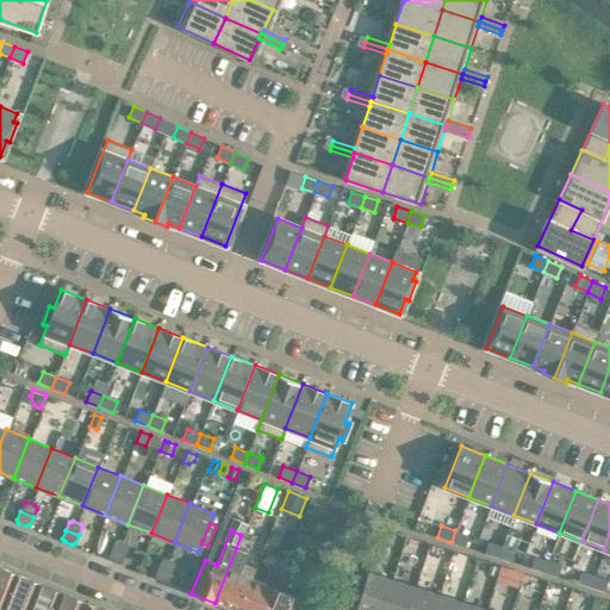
[(468,535),(455,530),(452,542),(465,546),(468,535)]
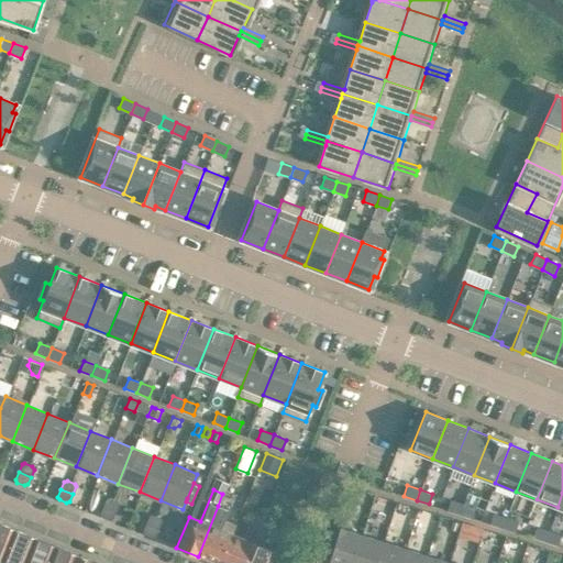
[(398,537),(396,541),(428,552),(441,512),(378,493),(367,527),(398,537)]
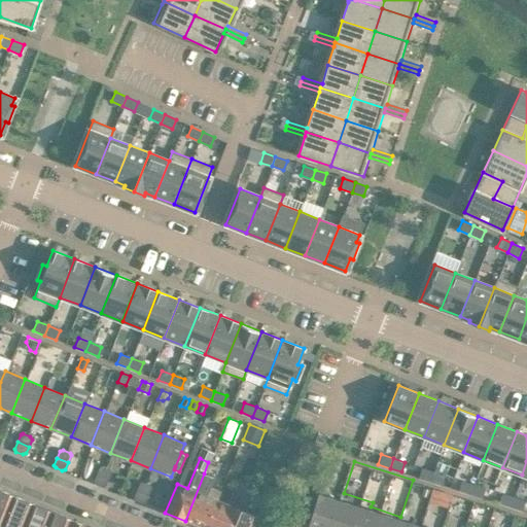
[(273,488),(279,472),(258,464),(252,480),(273,488)]
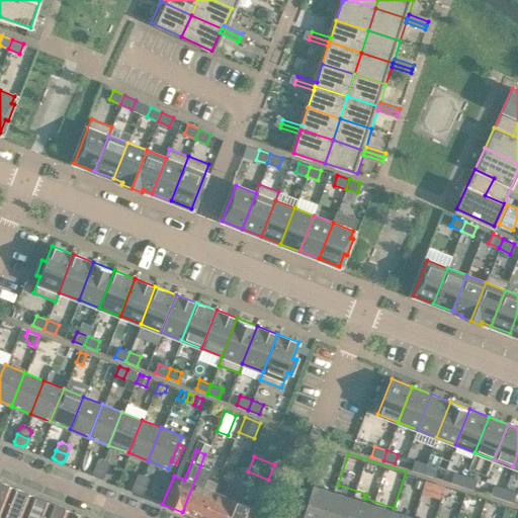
[(95,465),(106,470),(109,463),(108,460),(100,457),(98,459),(95,465)]
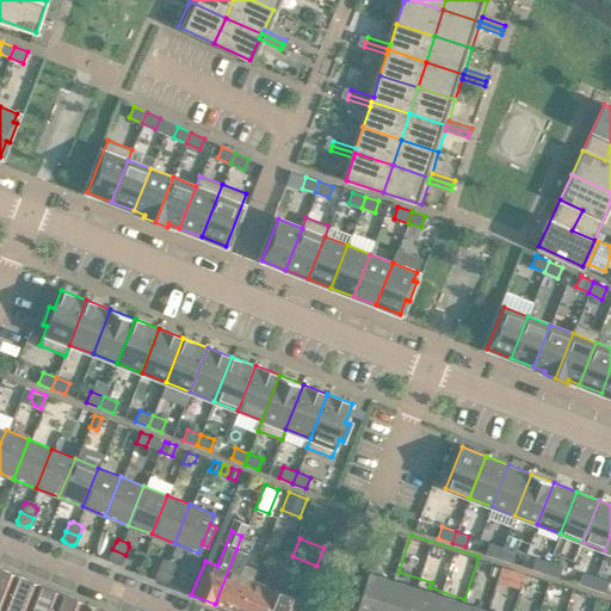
[(503,547),(488,542),(485,553),(499,557),(503,547)]
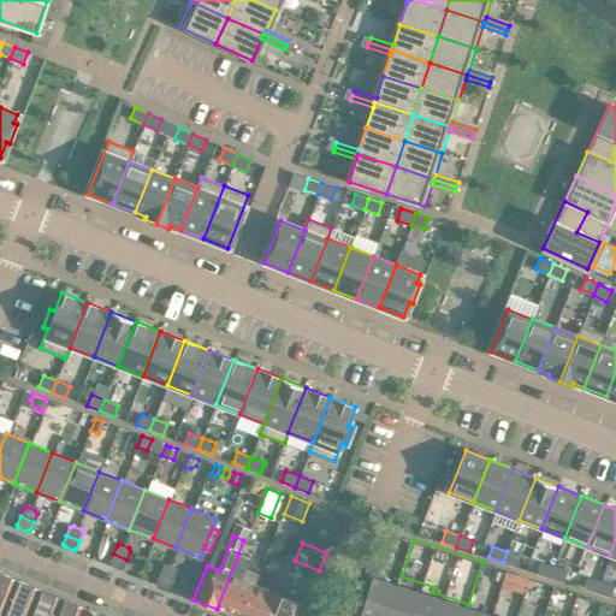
[(520,555),(507,551),(503,562),(516,567),(520,555)]
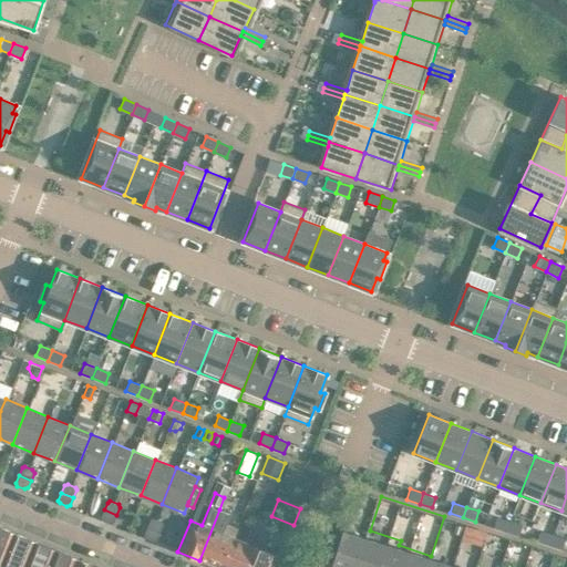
[(116,515),(104,509),(101,517),(102,521),(110,524),(113,522),(116,515)]
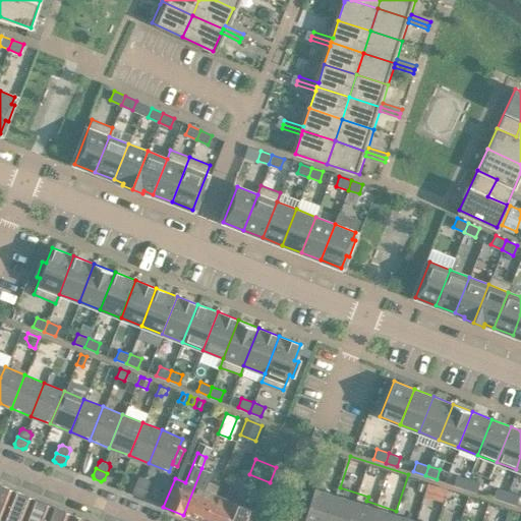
[(197,520),(201,520),(218,484),(209,481),(212,472),(201,468),(183,515),(197,520)]
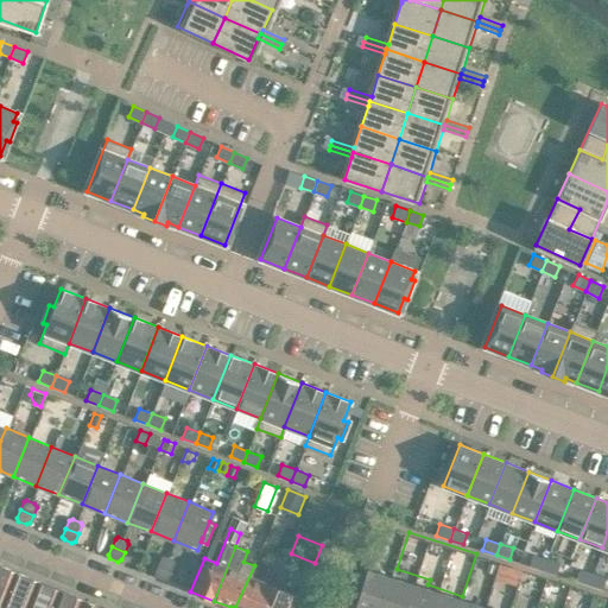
[(546,558),(532,553),(529,565),(543,570),(546,558)]
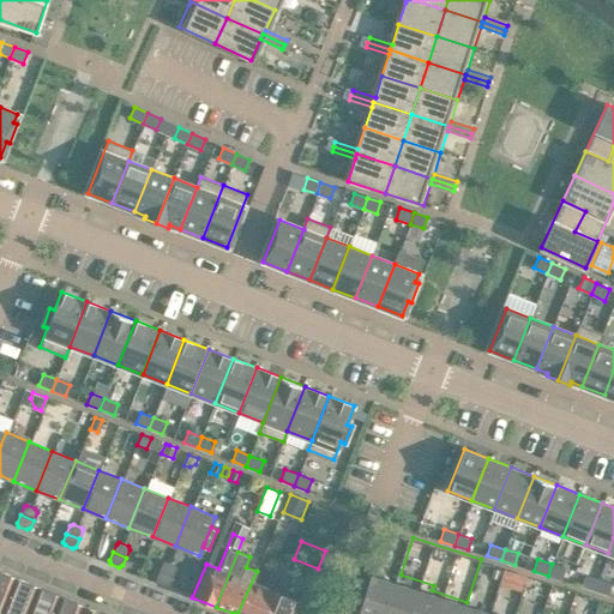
[(160,571),(173,576),(175,569),(174,565),(166,561),(163,563),(160,571)]
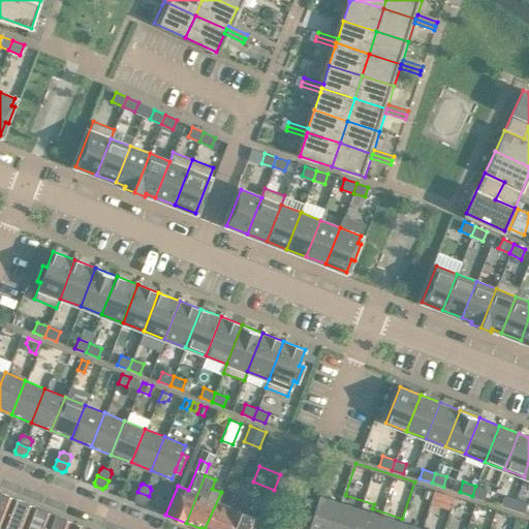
[(487,490),(475,486),(472,496),(484,499),(487,490)]
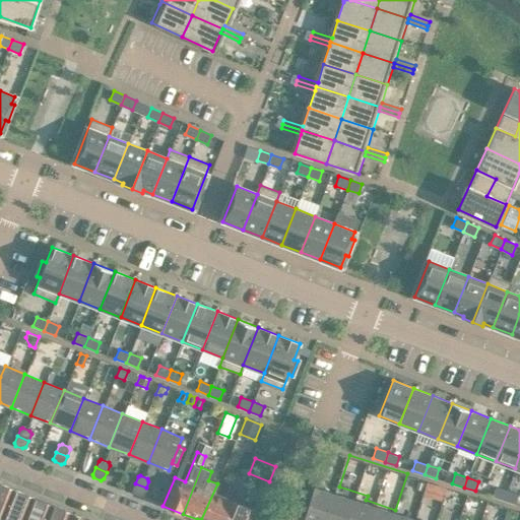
[(228,488),(217,483),(201,519),(223,519),(239,484),(231,480),(228,488)]
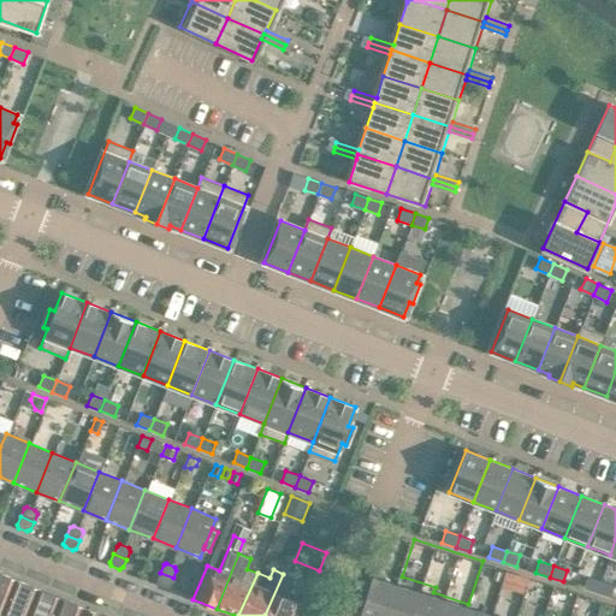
[(502,581),(504,572),(496,569),(492,579),(502,581)]
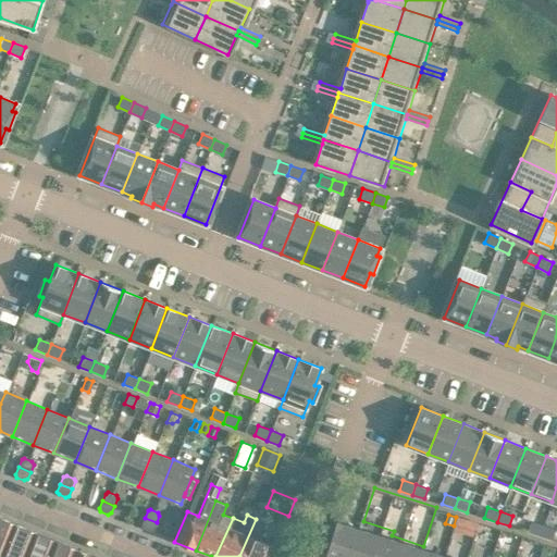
[(474,534),(478,523),(456,517),(454,525),(453,528),(474,534)]
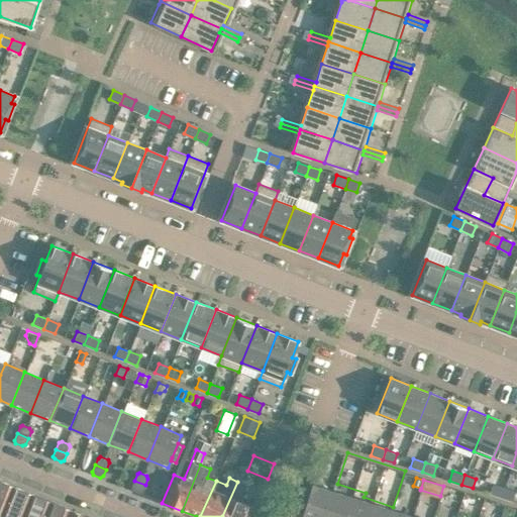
[(145,485),(134,481),(131,488),(132,491),(139,493),(142,492),(145,485)]
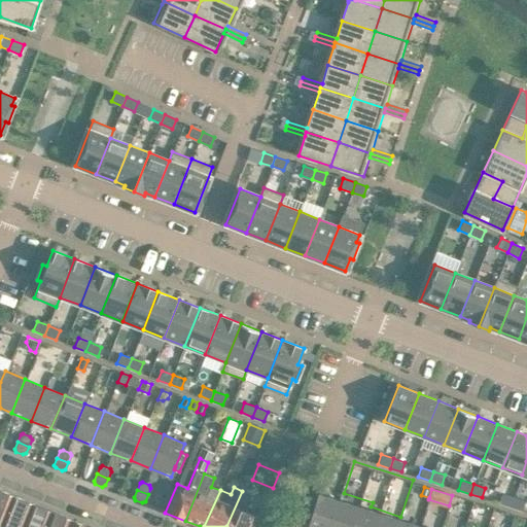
[(0,524),(0,525),(11,496),(0,491),(0,524)]
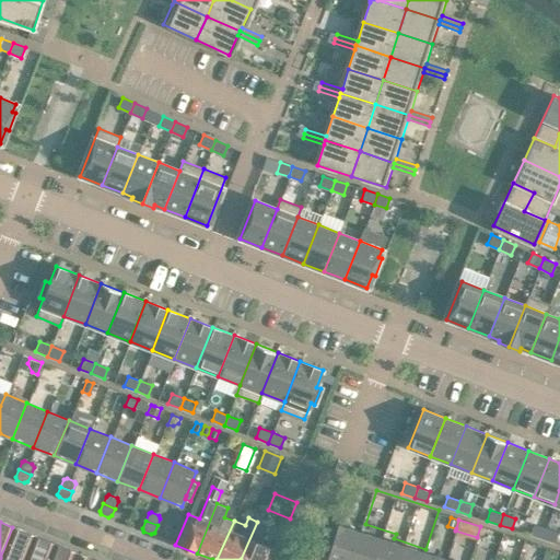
[(241,559),(267,559),(271,548),(260,544),(267,525),(257,522),(241,559)]
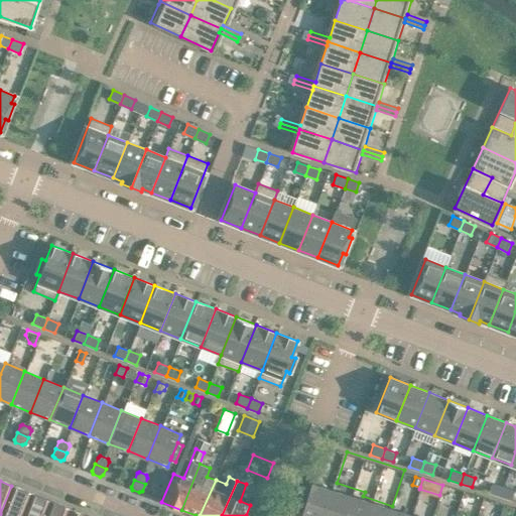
[(503,487),(491,483),(488,492),(500,496),(503,487)]
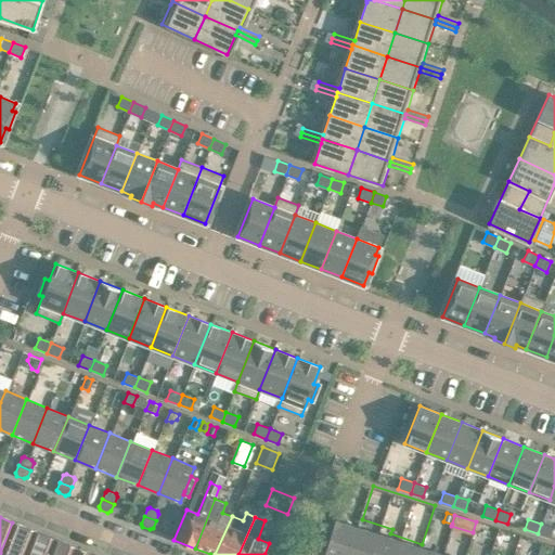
[(323,554),(347,554),(357,528),(334,521),(323,554)]
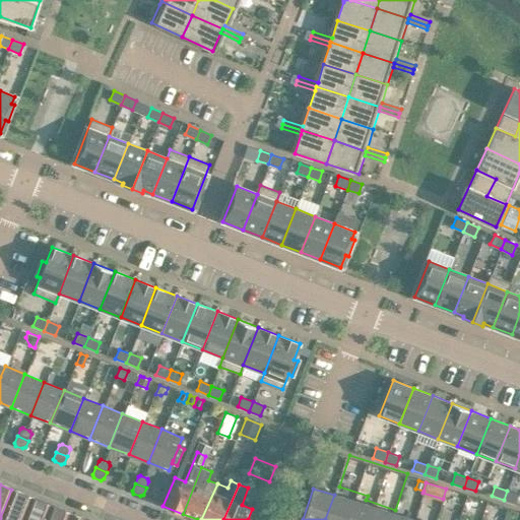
[(20,519),(30,497),(11,490),(0,518),(5,519),(20,519)]
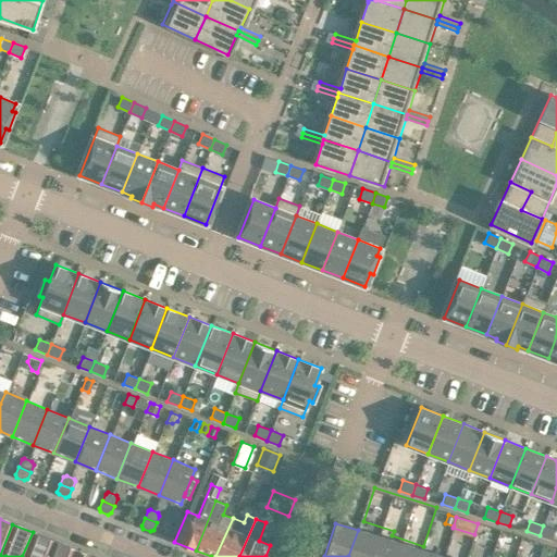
[(555,529),(543,525),(540,535),(552,540),(555,529)]
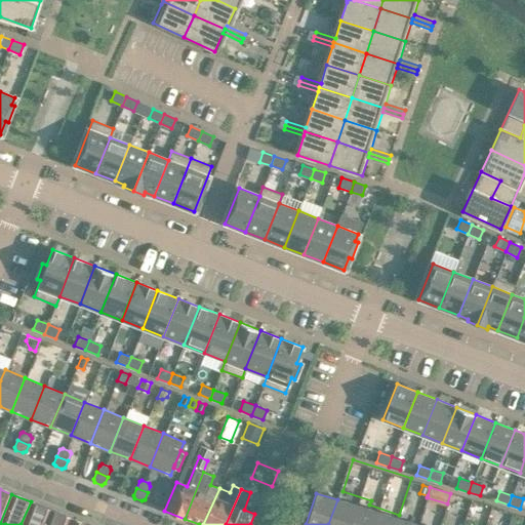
[(337,499),(328,524),(351,524),(357,506),(337,499)]
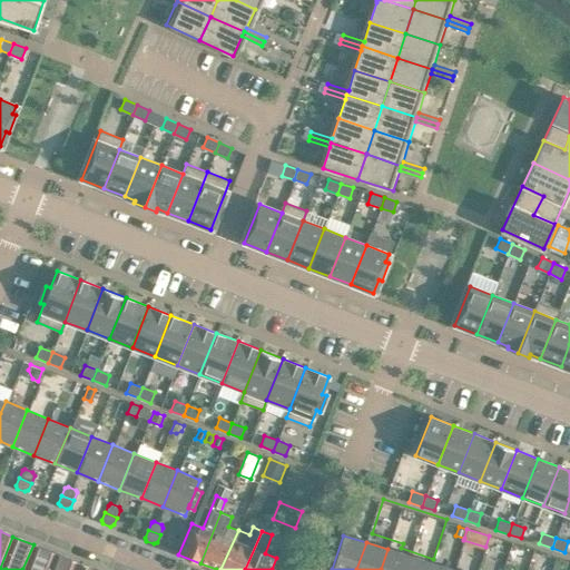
[(46,569),(53,552),(33,544),(22,569),(46,569)]
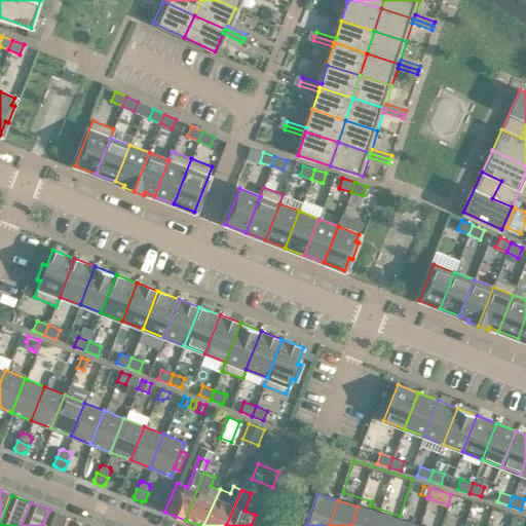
[(274,520),(271,525),(297,525),(303,510),(293,506),(288,524),(274,520)]
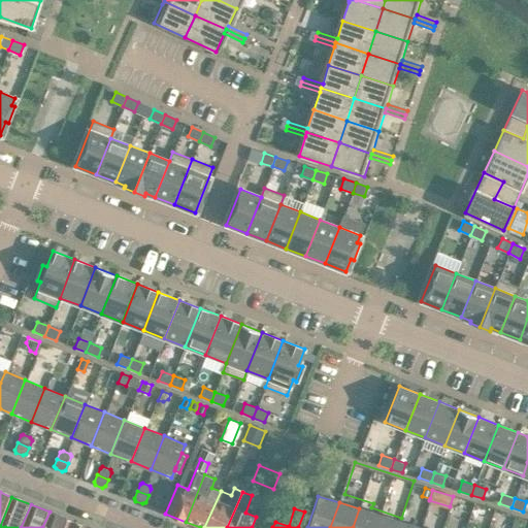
[(359,508),(353,527),(375,527),(380,515),(359,508)]
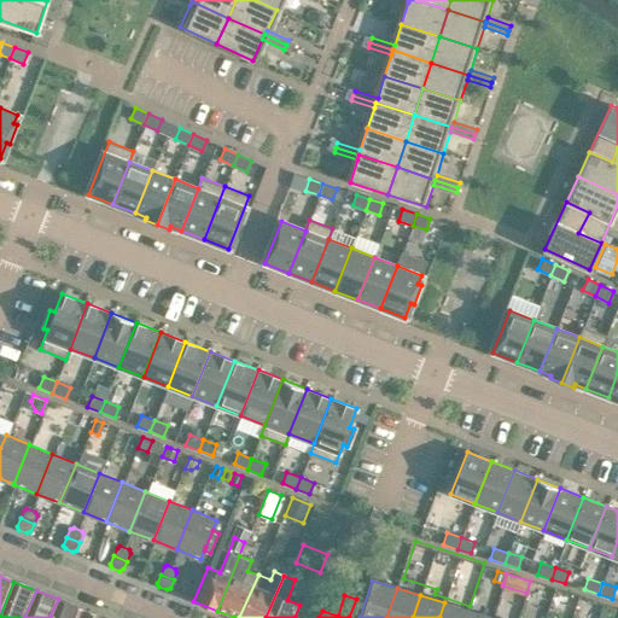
[(77,617),(81,608),(59,600),(58,599),(50,617),(77,617)]
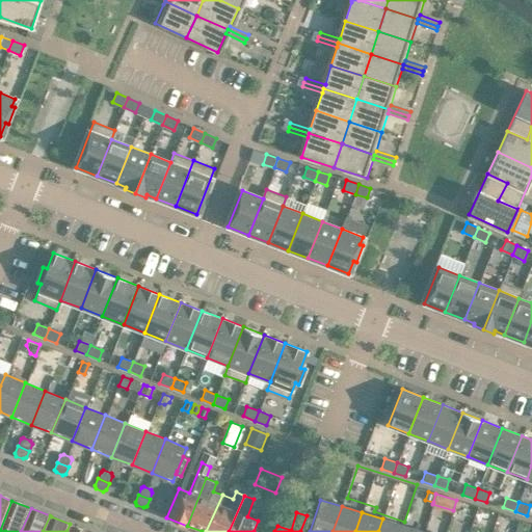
[(382,519),(378,531),(400,531),(403,526),(382,519)]
